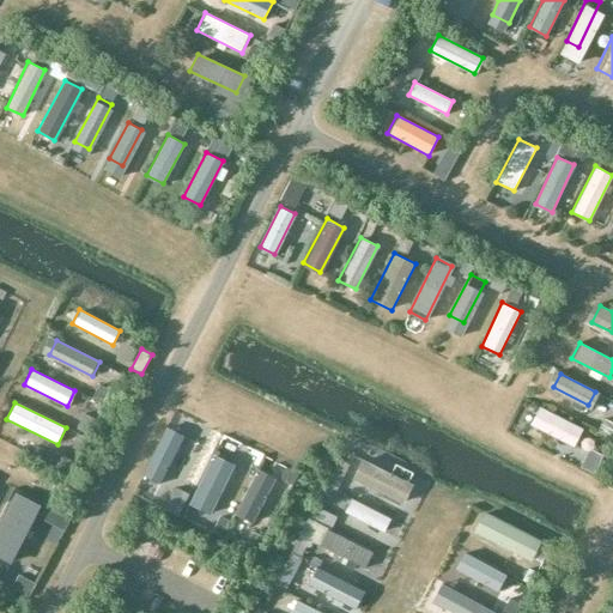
[(582,428),(538,406),(529,423),(572,444),(582,428)]
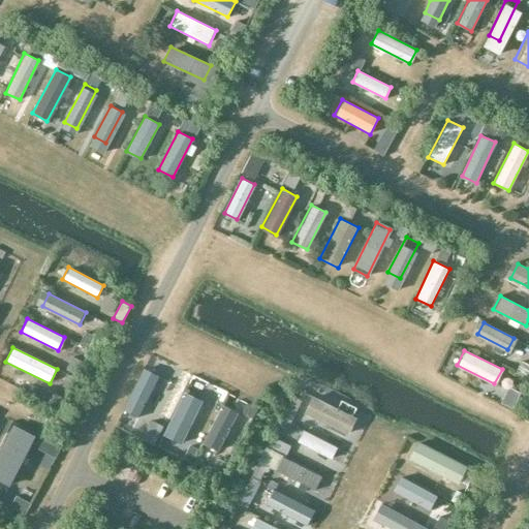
[(161,380),(148,374),(129,412),(143,418),(161,380)]
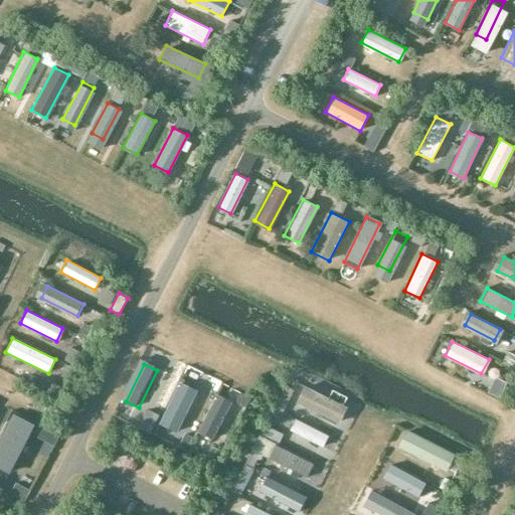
[(346,405),(304,385),(296,401),(338,421),(346,405)]
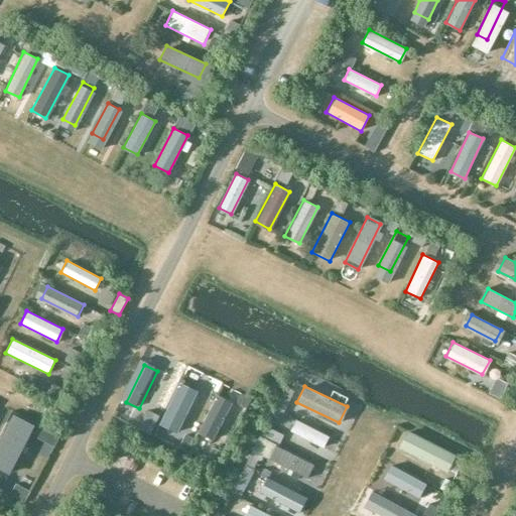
[(197,395),(183,388),(164,426),(176,433),(197,395)]
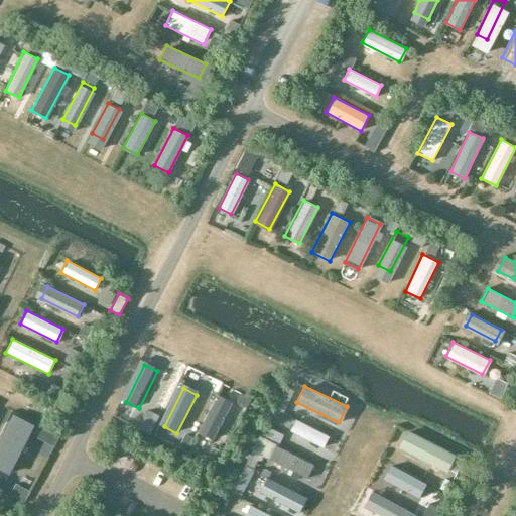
[(233,401),(218,394),(198,433),(213,440),(233,401)]
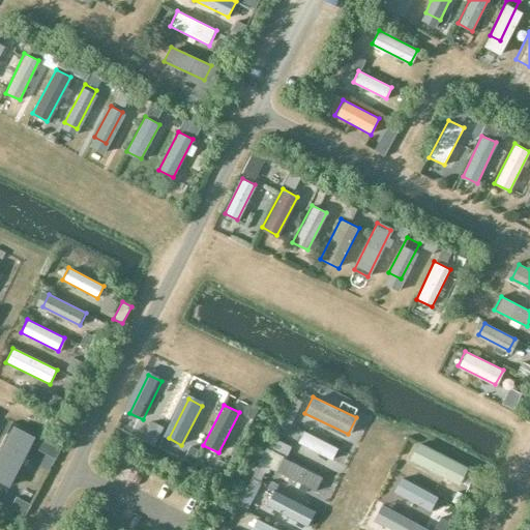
[(25,439),(9,431),(0,448),(0,476),(5,479),(25,439)]
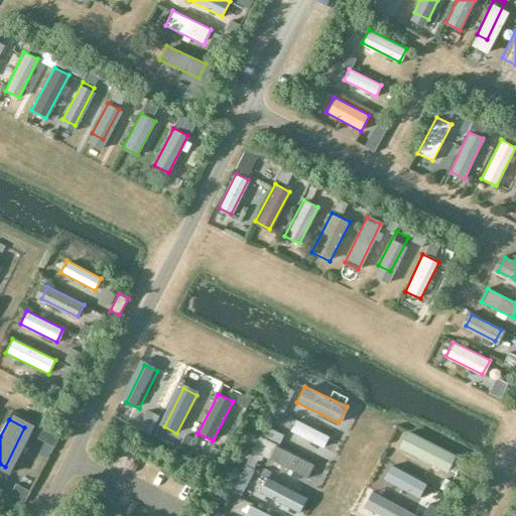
[(330,435),(296,419),(290,430),(324,447),(330,435)]
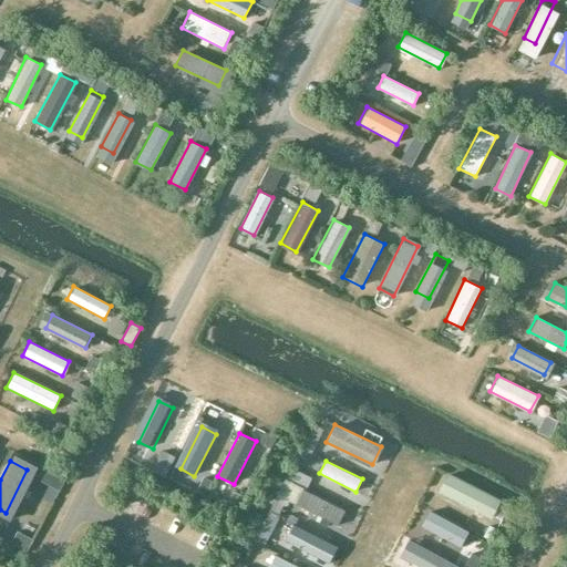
[(502,500),(447,473),(439,491),(493,517),(502,500)]
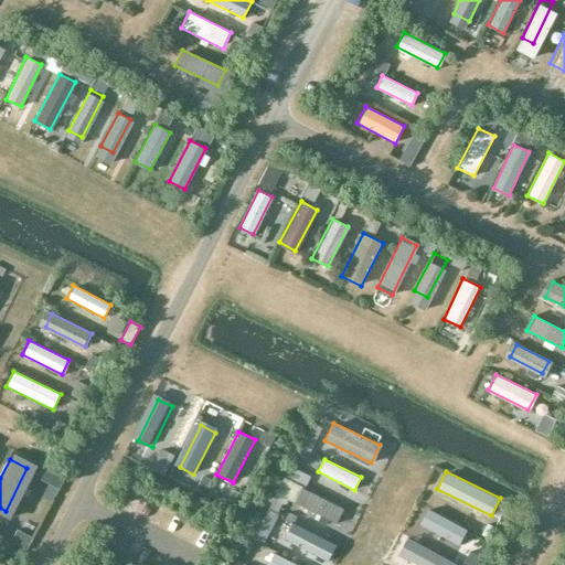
[(344,510),(302,488),(295,502),(338,523),(344,510)]
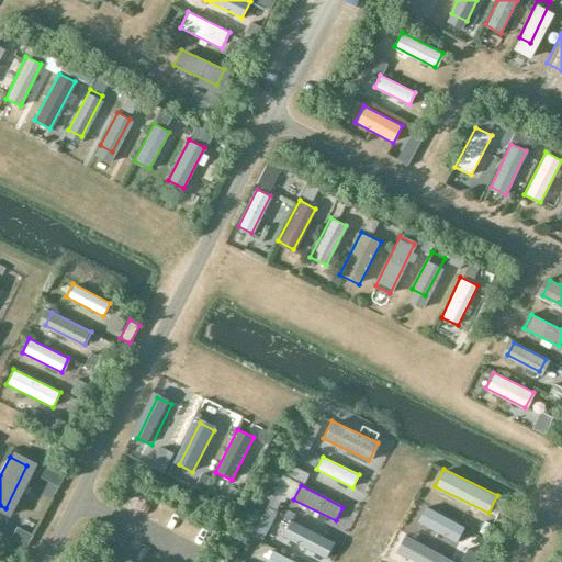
[(465,528),(425,505),(417,519),(457,542),(465,528)]
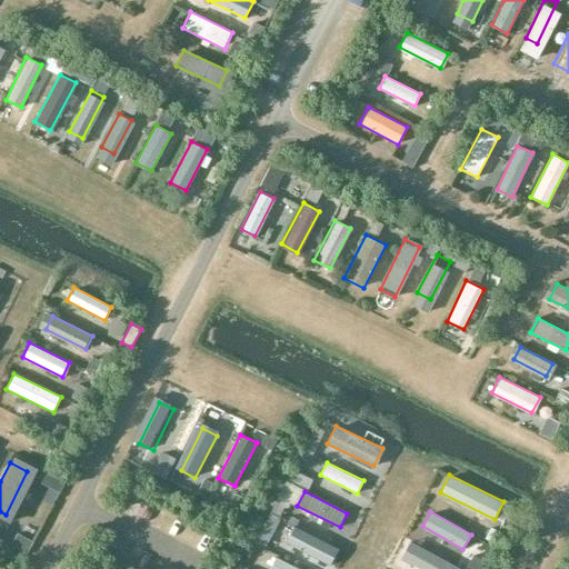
[(338,549),(293,527),(286,541),(331,563),(338,549)]
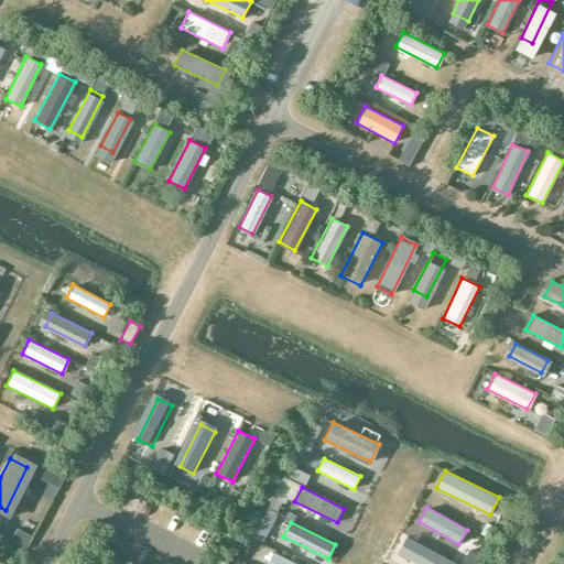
[(456,563),(414,541),(405,556),(419,563),(456,563)]
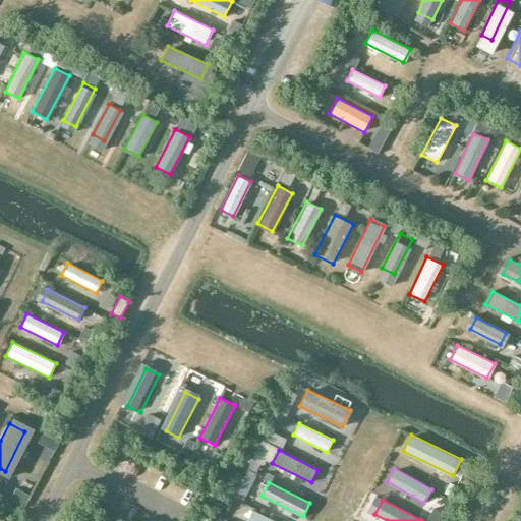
[(273,520),(251,510),(245,520),(273,520)]
